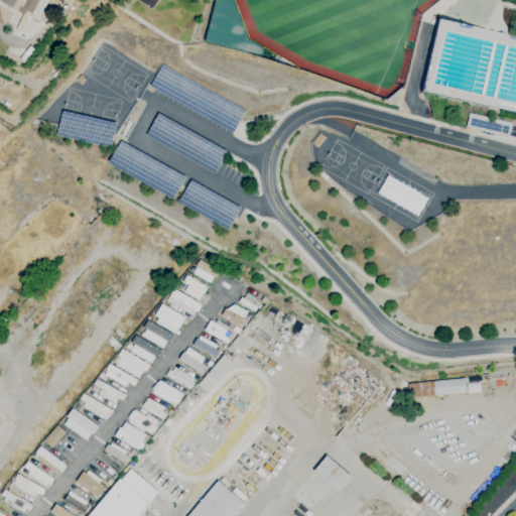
[(22,33),(17,30),(23,17),(11,11),(12,9),(2,3),(3,0),(49,0),(40,18),(34,16),(32,19),(29,18),(28,19),(29,19),(22,33)]
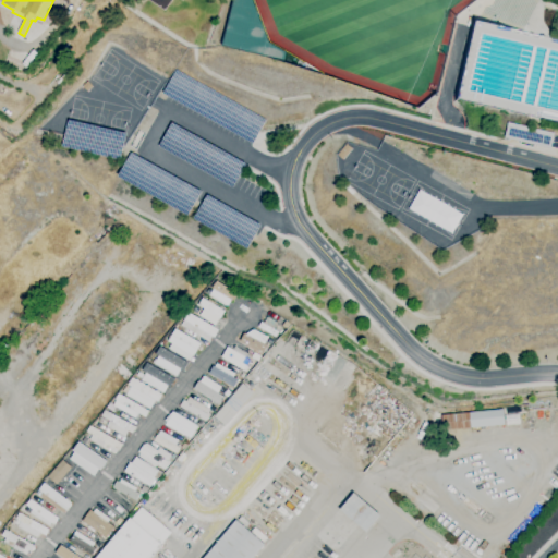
[(284,61),(222,46),(233,0),(252,0),(269,43),(287,52),(284,61)]
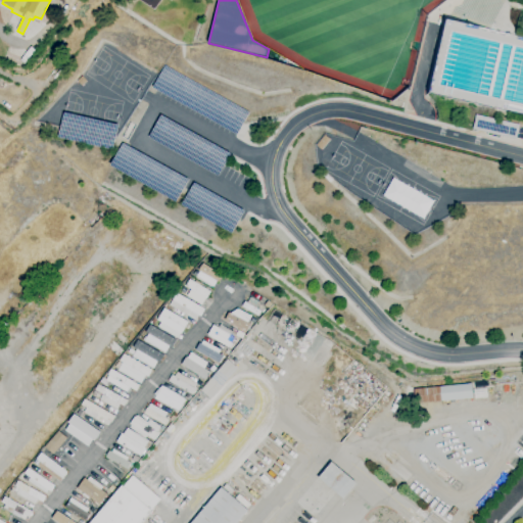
[(163,65),(152,87),(237,134),(249,111),(163,65)]
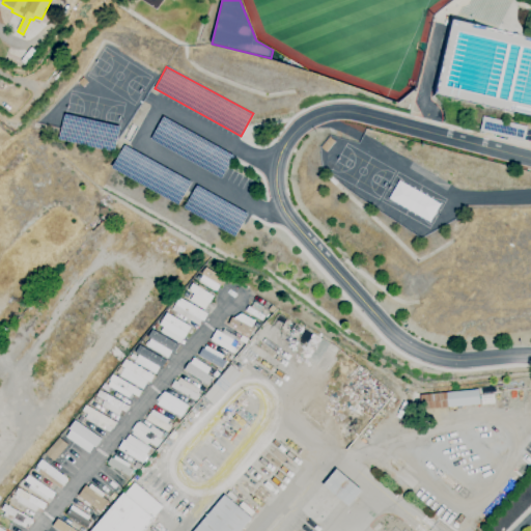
[(65,113),(60,138),(115,150),(120,126),(65,113)]
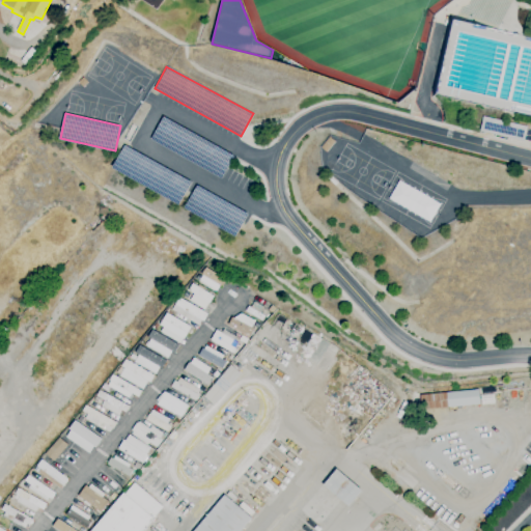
[(163,116),(150,139),(222,177),(233,156),(163,116)]
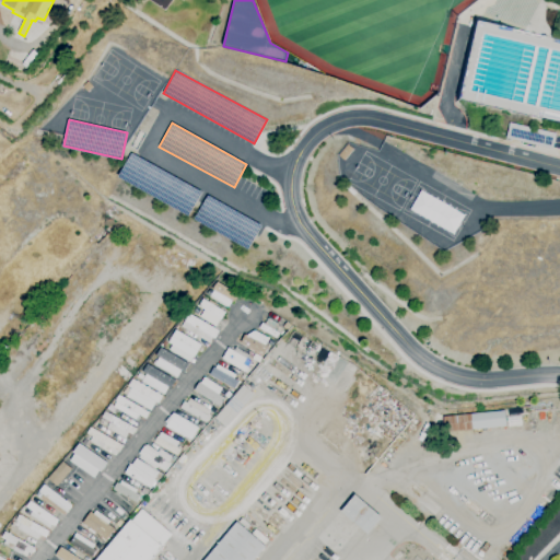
[(552,150),(506,139),(510,123),(556,133),(552,150)]
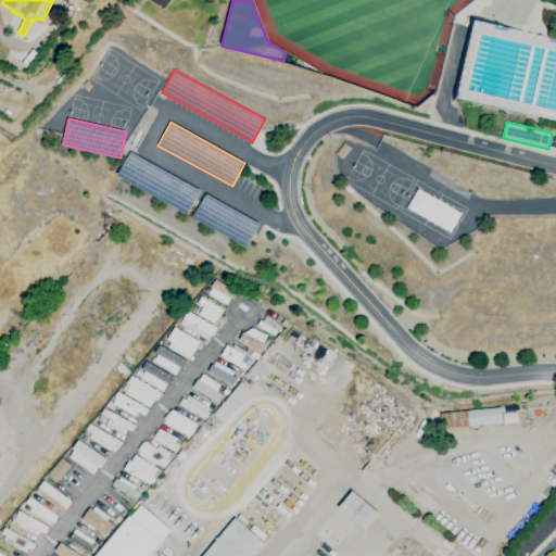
[(342,161),(336,155),(345,143),(352,149),(342,161)]
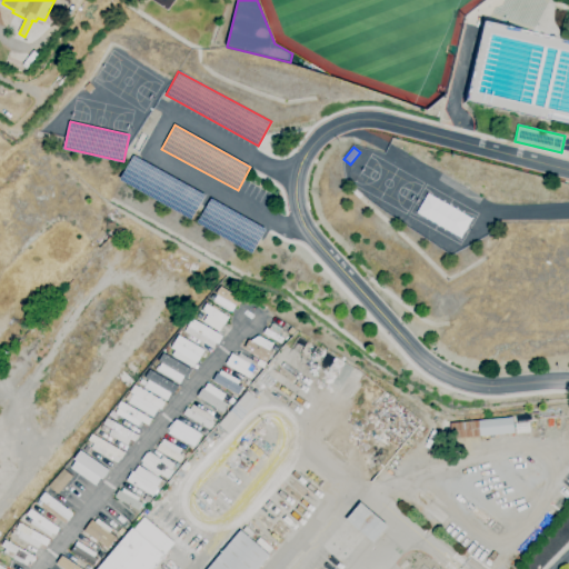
[(133,153),(119,178),(250,251),(265,227),(133,153)]
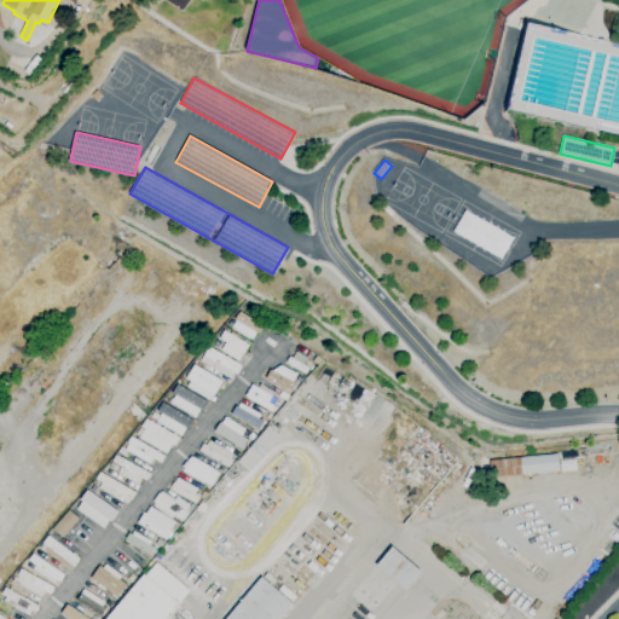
[(229,328),(250,341),(259,325),(238,312),(229,328)]
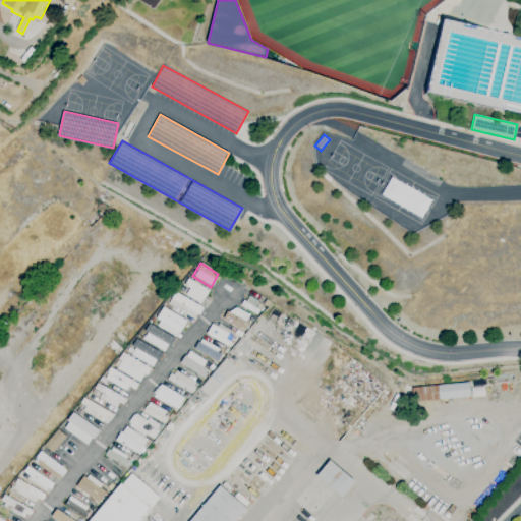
[(205,298),(184,286),(188,279),(209,291),(205,298)]
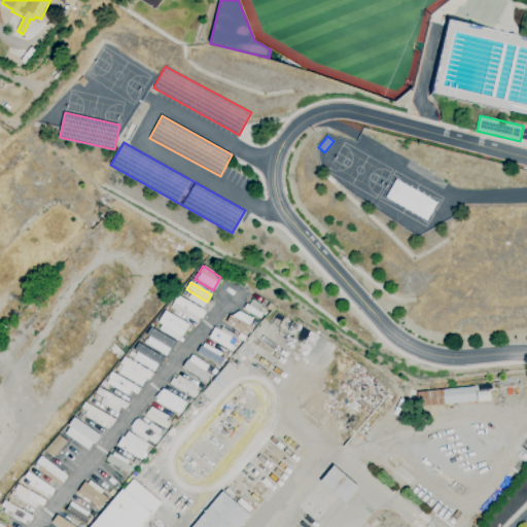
[(197,323),(170,308),(177,295),(206,312),(202,319),(200,318),(197,323)]
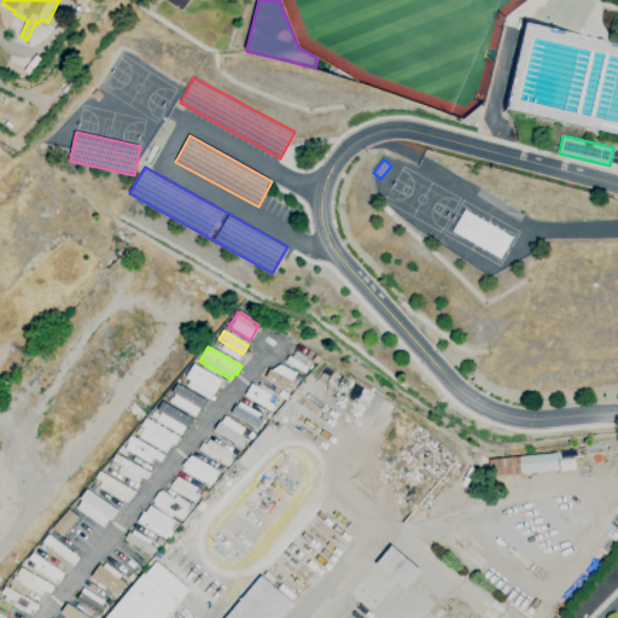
[(303,374),(285,362),(287,357),(290,360),(295,351),(305,359),(302,366),(307,368),(303,374)]
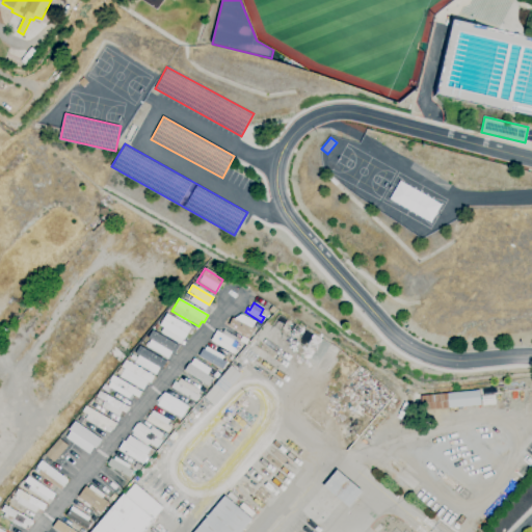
[(180,344),(160,333),(163,328),(160,326),(166,314),(190,328),(184,340),(183,340),(180,344)]
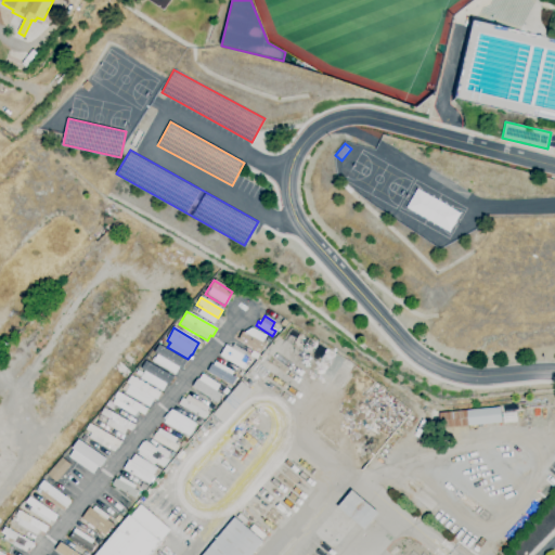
[(261,352),(237,340),(242,332),(244,333),(252,327),(267,336),(262,343),(266,344),(261,352)]
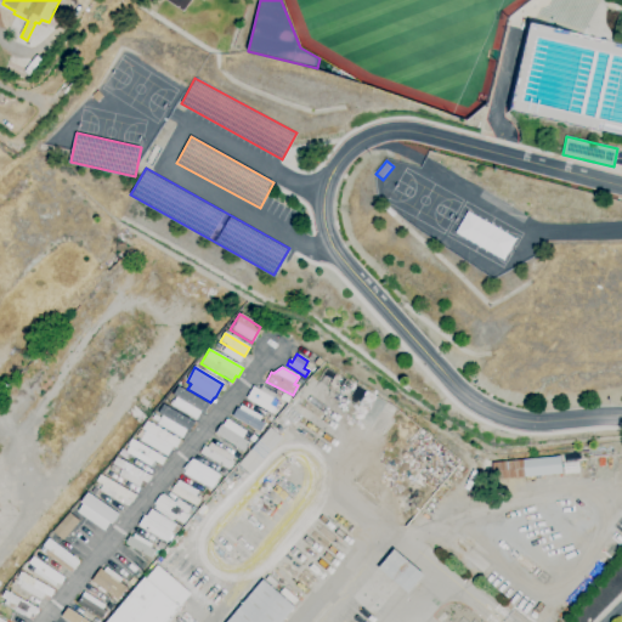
[(196,420),(171,407),(173,405),(171,403),(175,397),(173,396),(177,386),(209,405),(204,414),(201,413),(196,420)]
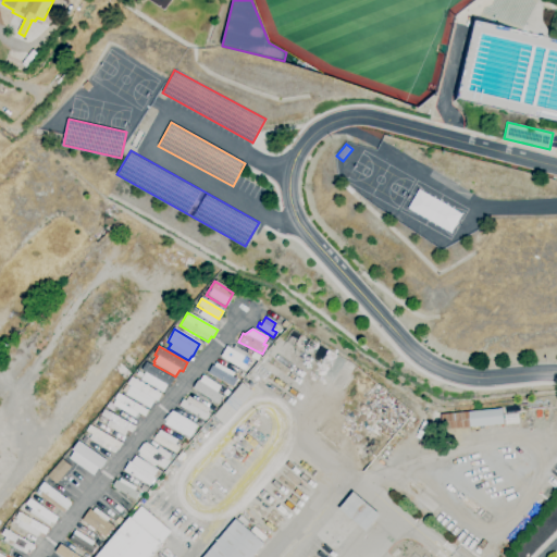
[(243,371),(220,358),(226,347),(233,350),(234,347),(247,355),(245,358),(249,360),(243,371)]
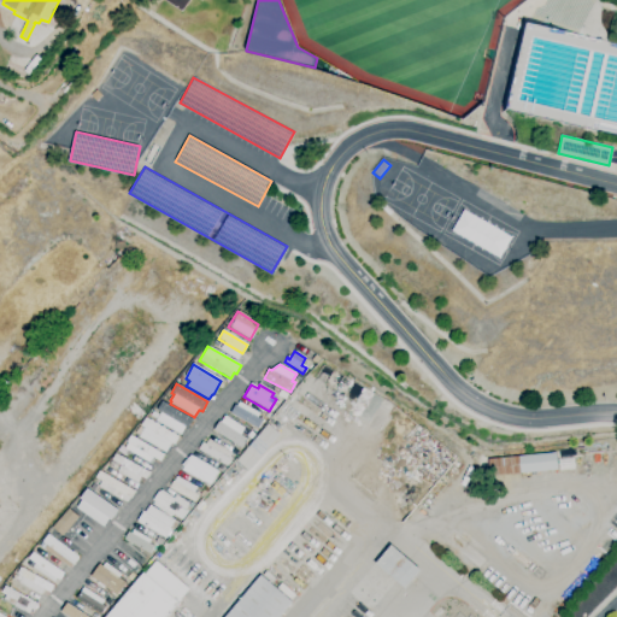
[(180,436),(156,422),(157,419),(151,416),(153,412),(159,416),(160,413),(157,411),(163,401),(193,419),(188,429),(186,428),(180,436)]
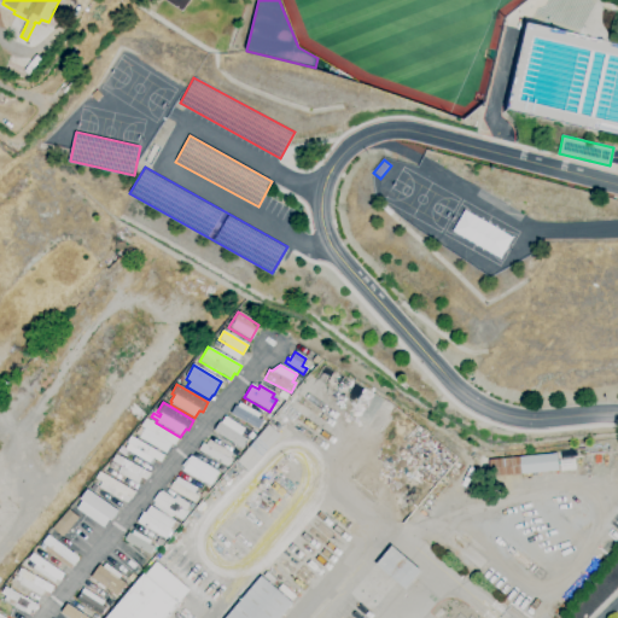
[(258,430),(250,425),(250,426),(246,425),(248,424),(231,414),(234,406),(237,407),(239,403),(260,414),(257,419),(263,421),(258,430)]
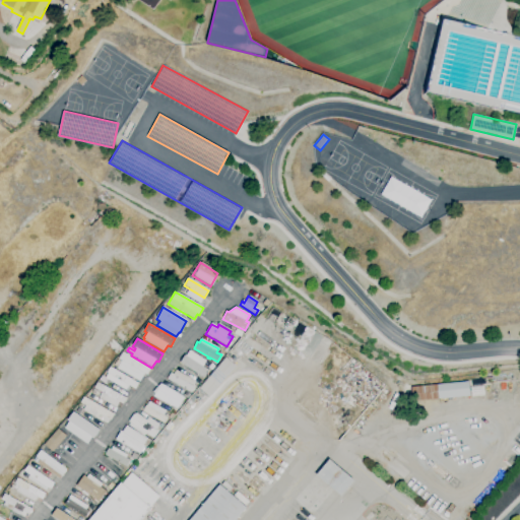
[(204,379),(180,363),(185,355),(186,355),(190,350),(206,361),(202,367),(209,371),(204,379)]
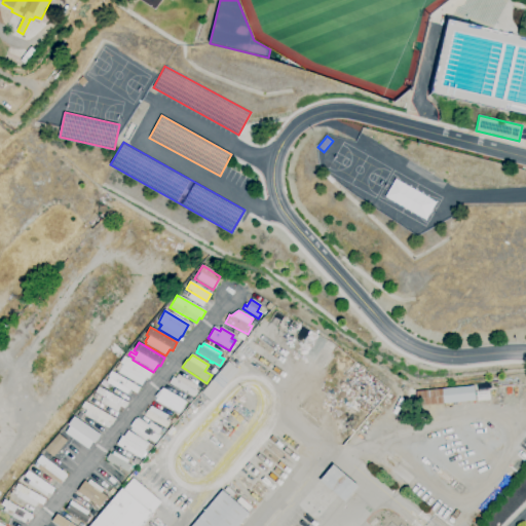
[(141,386),(118,373),(119,372),(115,370),(119,363),(120,364),(124,357),(152,373),(148,379),(146,378),(141,386)]
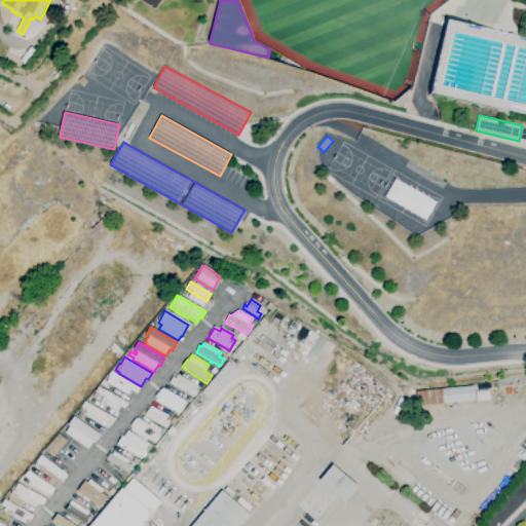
[(212,402),(201,392),(229,362),(238,370),(212,402)]
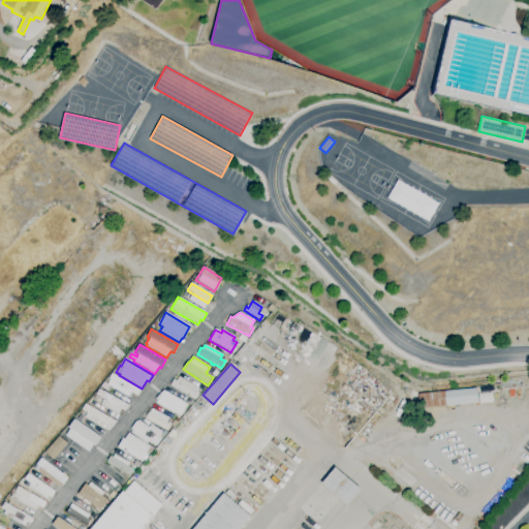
[(128,397),(111,387),(109,386),(105,391),(100,387),(103,382),(107,384),(110,380),(109,379),(112,374),(141,391),(137,397),(130,393),(128,397)]
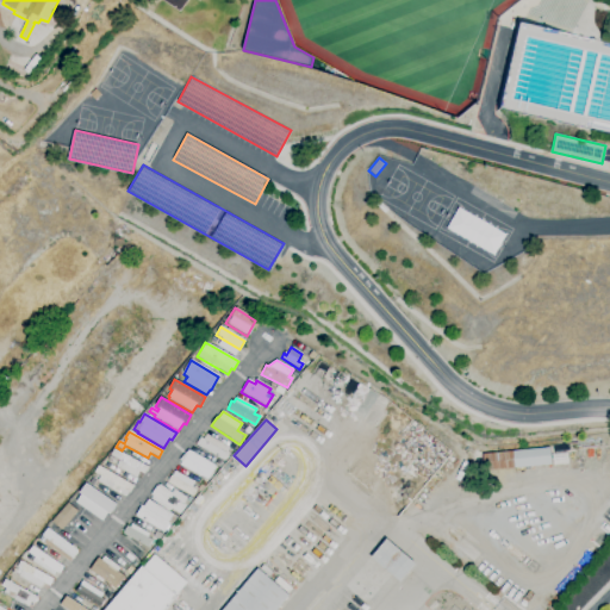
[(224,461),(195,444),(200,439),(203,440),(206,434),(229,448),(226,453),(229,454),(224,461)]
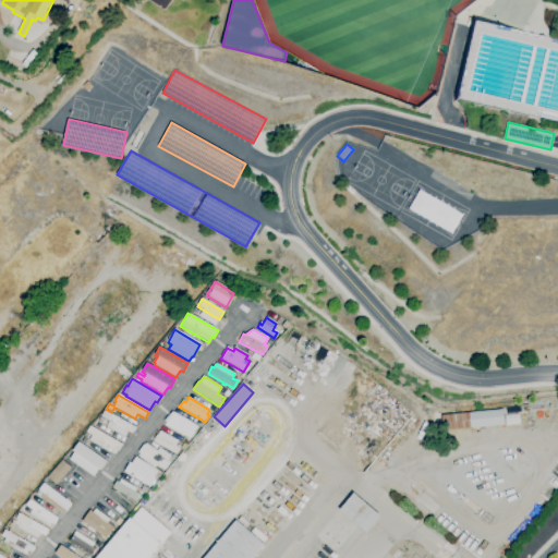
[(443,432),(441,415),(502,409),(504,425),(443,432)]
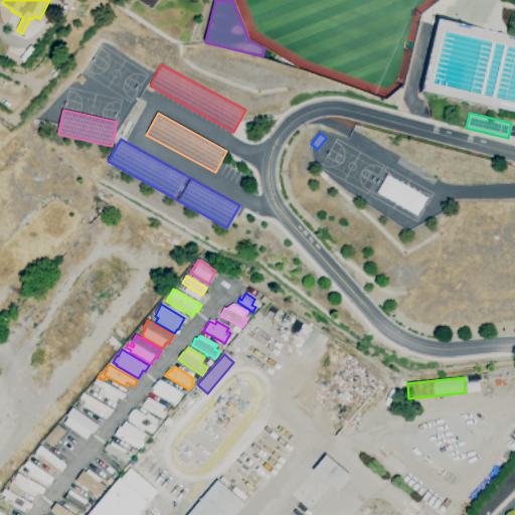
[(115,403),(98,394),(101,389),(93,385),(97,379),(125,394),(122,400),(119,398),(115,403)]
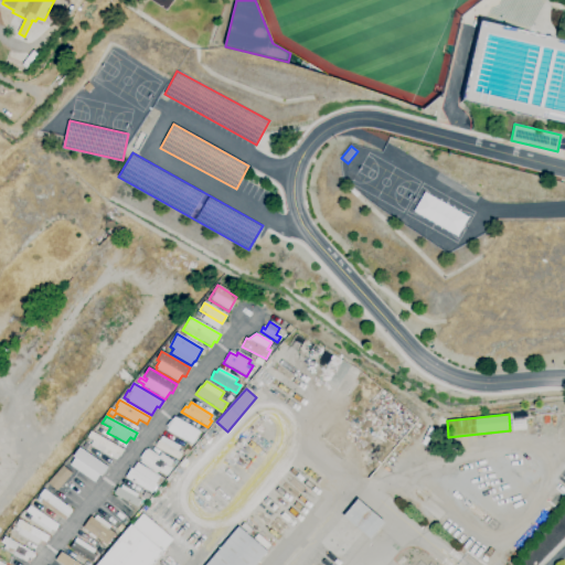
[(193,445),(168,430),(174,417),(194,427),(193,428),(200,432),(193,445)]
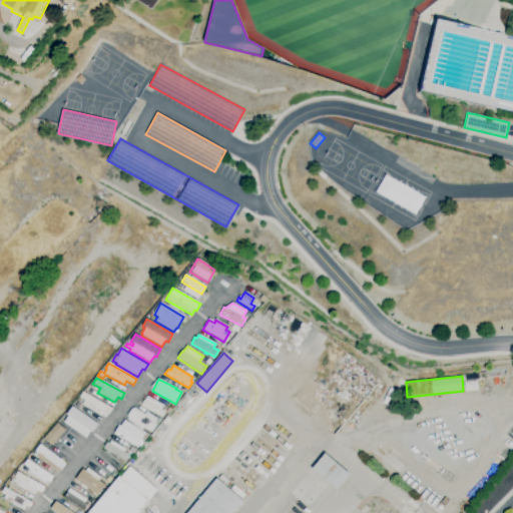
[(105,419),(82,405),(84,401),(80,398),(83,392),(112,409),(109,415),(107,414),(105,419)]
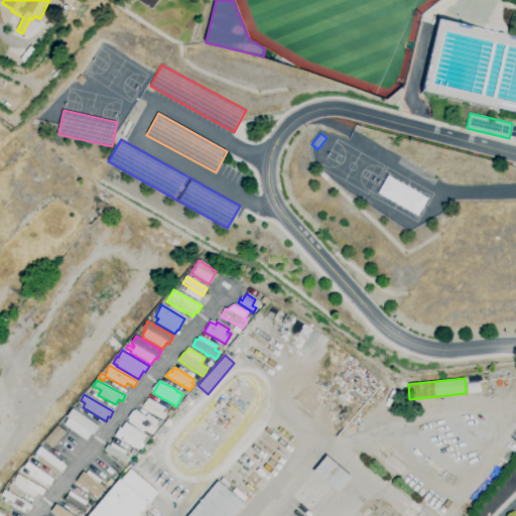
[(163,420),(141,408),(144,403),(145,403),(148,398),(165,408),(162,412),(166,414),(163,420)]
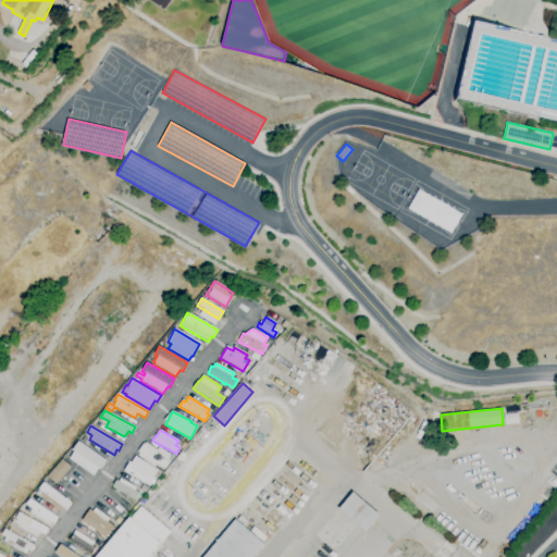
[(94,475),(104,460),(78,442),(67,458),(94,475)]
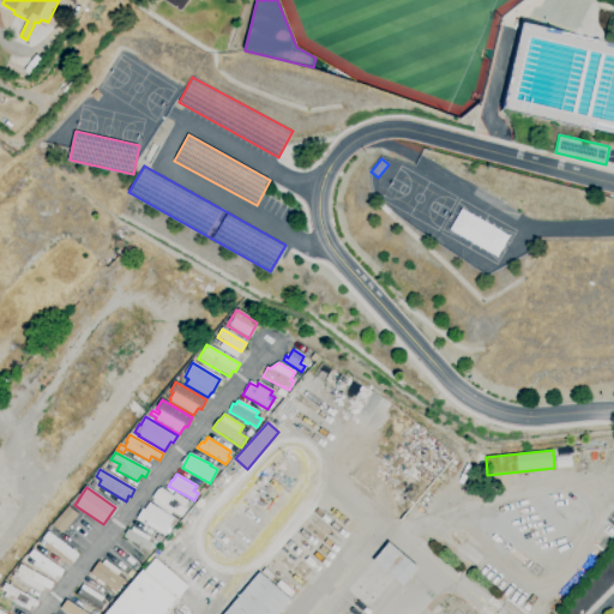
[(181,518),(173,512),(170,515),(152,503),(154,499),(152,498),(158,489),(160,491),(161,488),(174,497),(175,493),(188,501),(185,507),(187,509),(181,518)]
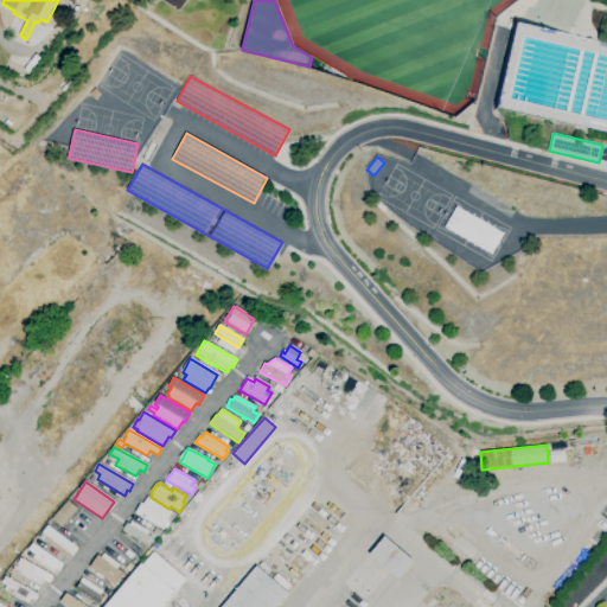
[(164,531),(134,513),(141,504),(142,505),(147,497),(172,512),(172,511),(177,515),(173,521),(168,518),(167,521),(170,522),(164,531)]
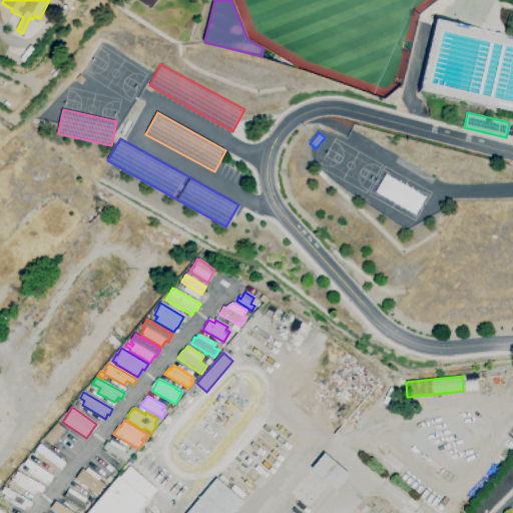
[(51,447),(42,439),(57,423),(66,431),(51,447)]
